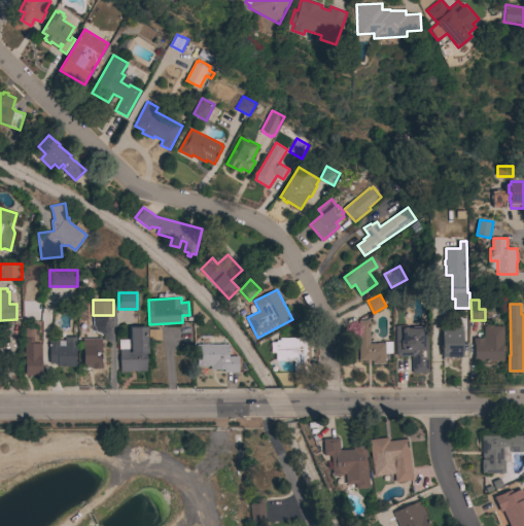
[(371,319),(372,343),(386,343),(386,341),(394,341),(394,353),(387,353),(387,363),(374,364),(374,362),(369,362),(369,360),(360,360),(360,319),(371,319)]
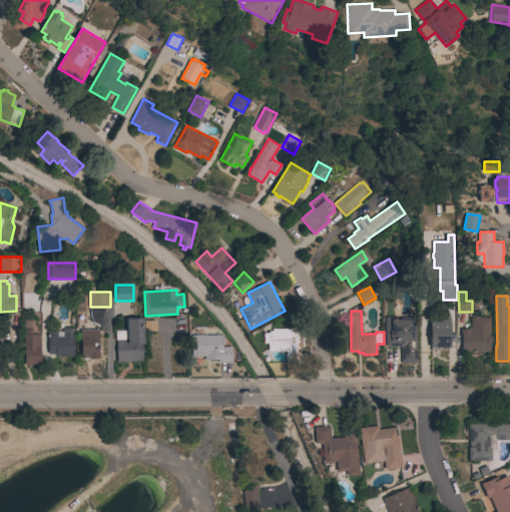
[(463,352),(463,337),(462,338),(462,329),(465,329),(465,328),(472,328),(472,317),(475,317),(475,315),(480,315),(480,318),(492,317),(492,333),(491,333),(491,336),(493,336),(493,341),(491,342),(492,351),(463,352)]
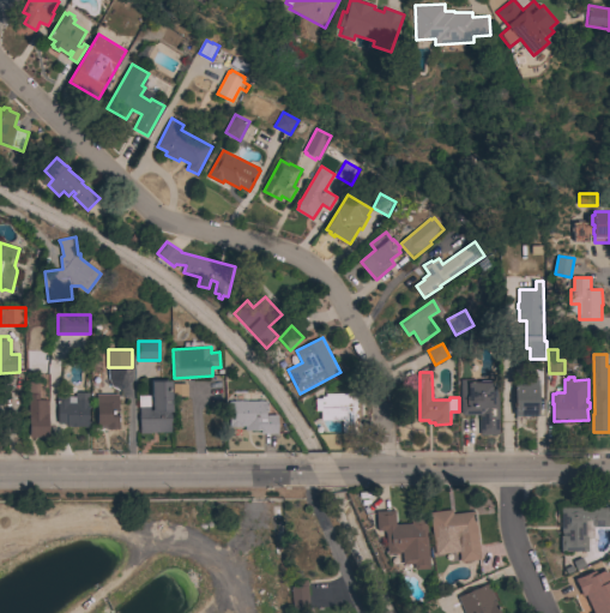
[(173,379),(173,412),(171,412),(173,432),(142,432),(140,406),(153,406),(152,379),(173,379)]
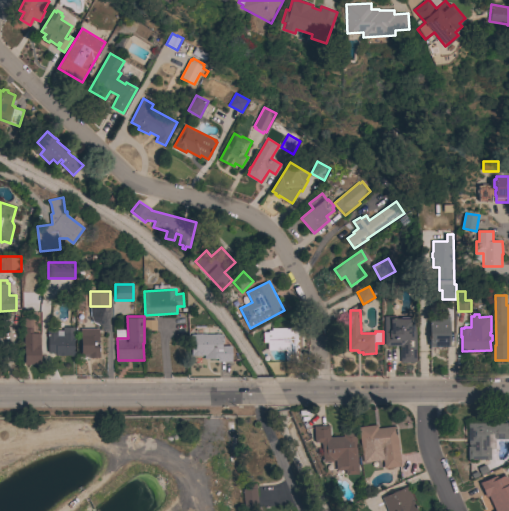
[(417,362),(402,362),(402,345),(386,345),(386,317),(415,317),(415,322),(417,322),(417,362)]
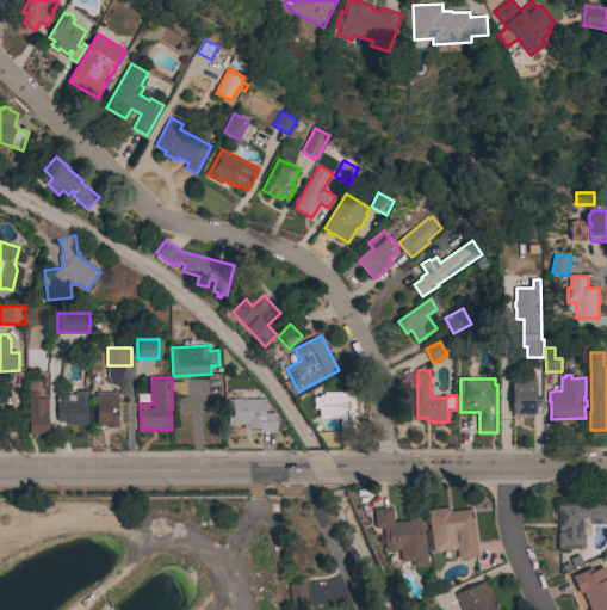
[(538,413),(514,413),(514,382),(538,382),(538,413)]
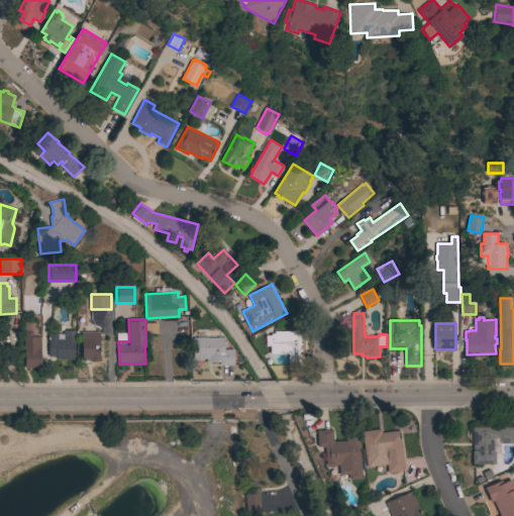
[(42,367),(24,368),(23,349),(27,349),(27,337),(25,337),(25,329),(34,328),(34,336),(41,336),(42,367)]
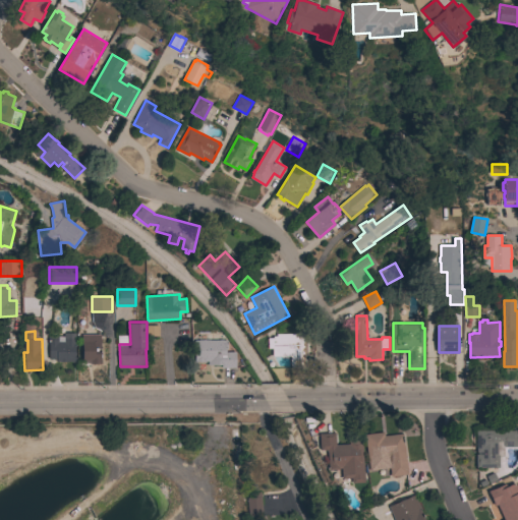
[(305,333),(305,368),(292,368),(292,356),(274,356),(274,348),(269,348),(269,337),(271,337),(271,331),(278,331),(278,333),(305,333)]
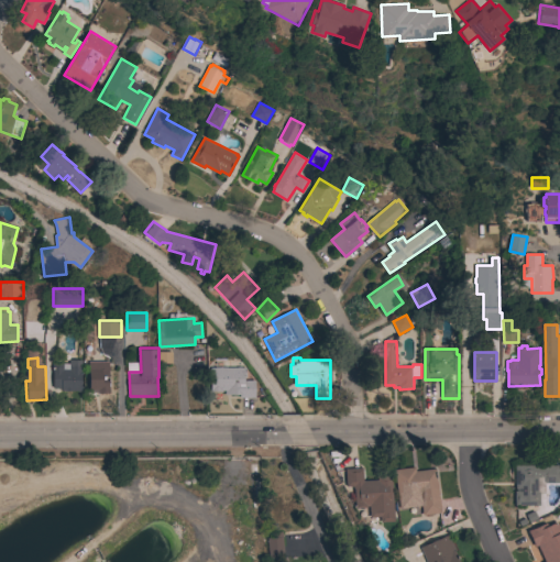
[(84,360),(84,373),(83,373),(83,386),(85,386),(84,390),(63,390),(63,388),(54,387),(55,361),(64,361),(64,363),(70,363),(72,360),(84,360)]
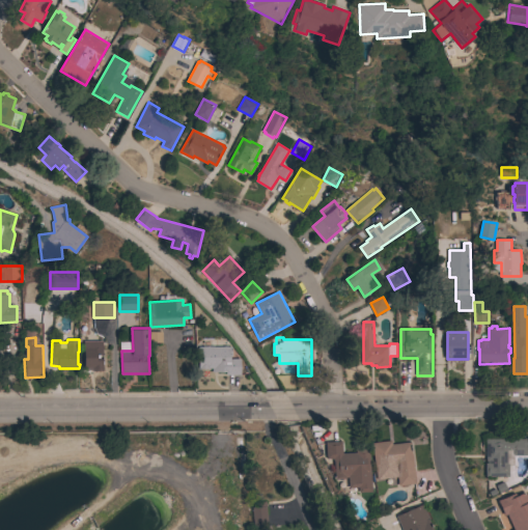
[(104,341),(104,345),(105,345),(105,350),(104,350),(104,370),(93,370),(93,368),(85,368),(85,341),(104,341)]
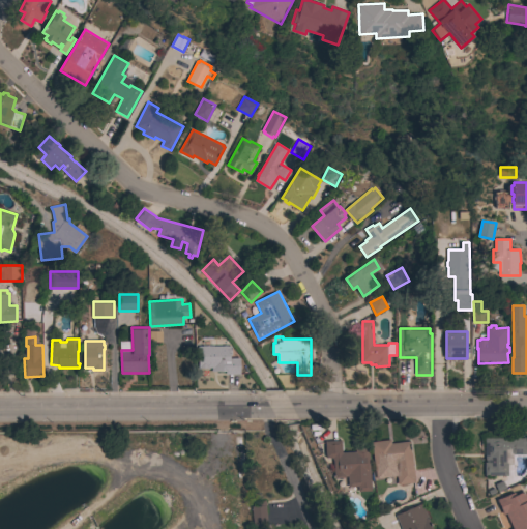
[(233,346),(233,355),(231,355),(231,357),(241,357),(241,374),(227,374),(227,371),(213,371),(213,369),(200,369),(200,356),(201,356),(201,346),(233,346)]
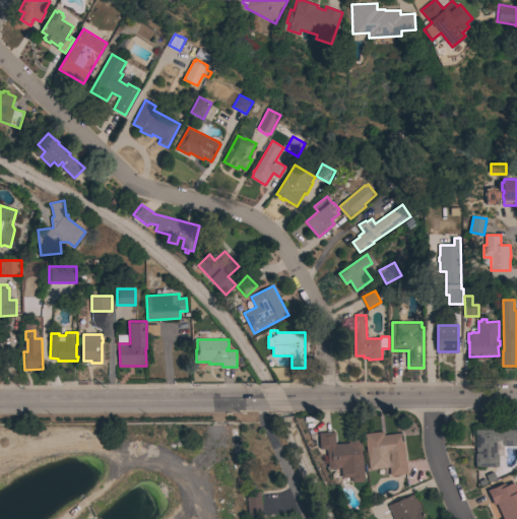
[(516,446),(504,445),(504,455),(500,455),(500,466),(476,466),(476,453),(478,453),(478,451),(477,451),(477,429),(516,429),(516,446)]
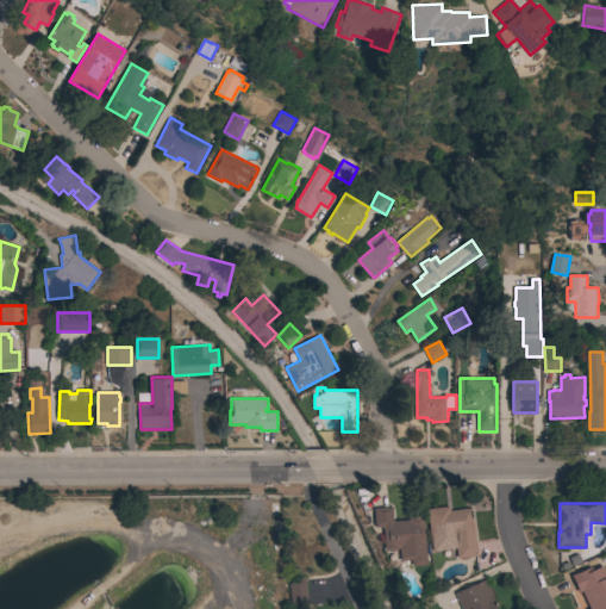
[(479,555),(458,558),(456,541),(432,545),(429,509),(450,505),(451,510),(473,507),(479,555)]
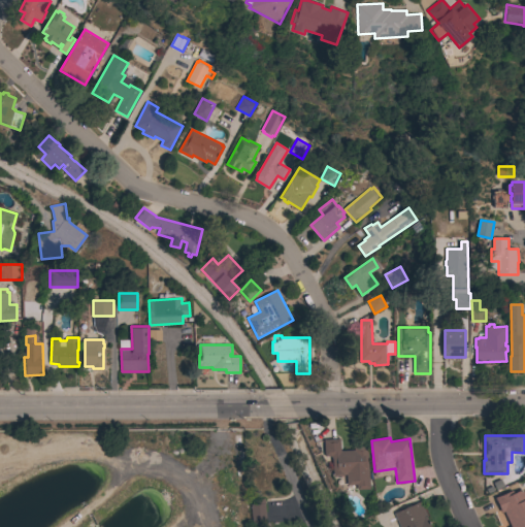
[(370,489),(356,489),(356,480),(348,481),(347,475),(334,475),(333,458),(332,458),(332,456),(330,456),(326,456),(325,439),(341,438),(341,451),(355,450),(355,447),(368,446),(370,489)]
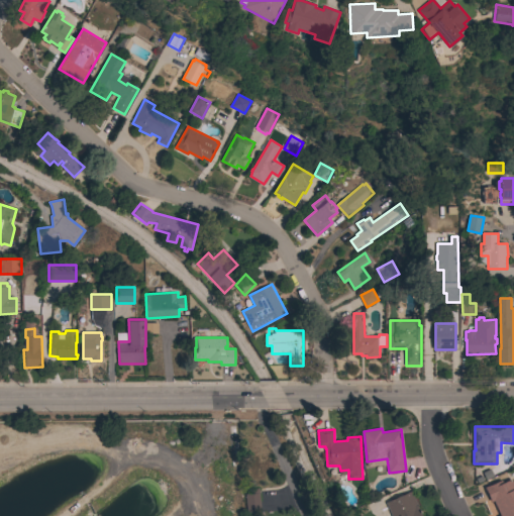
[(513,515),(499,515),(502,515),(494,498),(495,498),(489,486),(503,479),(506,487),(510,486),(512,490),(513,489),(513,515)]
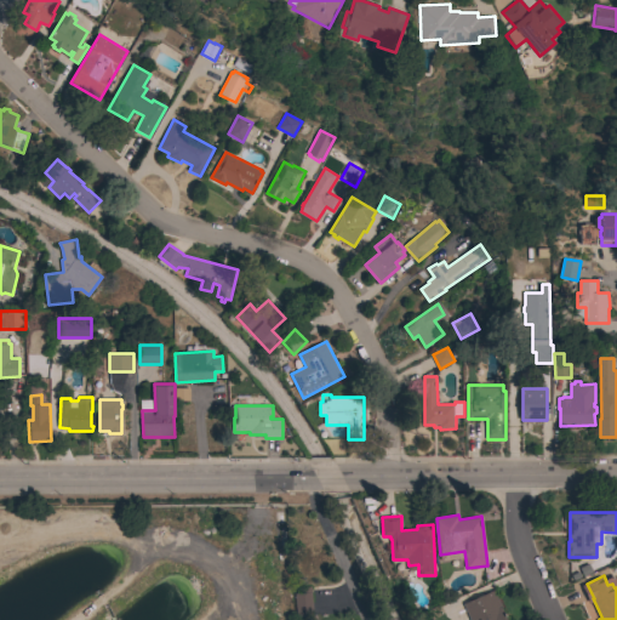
[(314,615),(298,616),(296,592),(302,592),(302,587),(313,586),(314,615)]
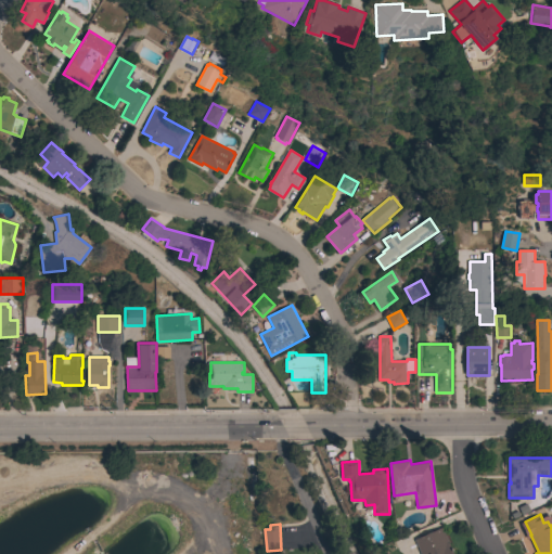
[(422,553),(415,539),(444,527),(456,553),(422,553)]
